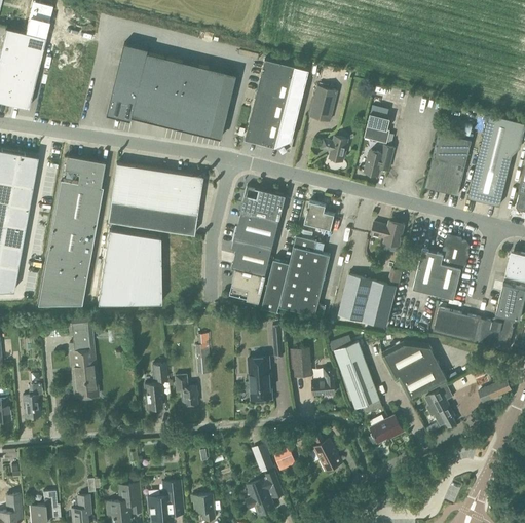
[(24,35),(44,40),(48,24),(28,19),(24,35)]
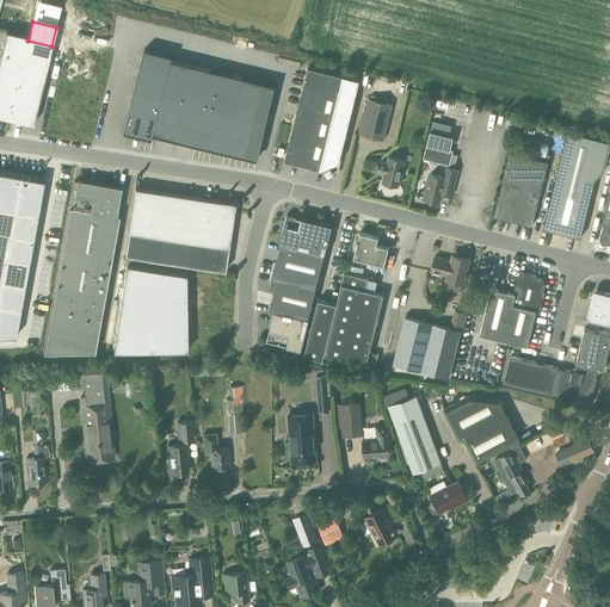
[(5,35),(0,55),(0,119),(7,122),(8,117),(28,41),(5,35)]
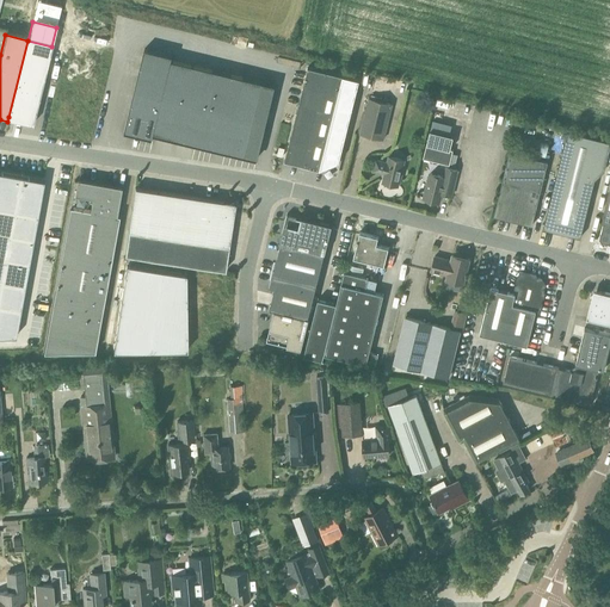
[(31,128),(51,47),(28,41),(8,117),(7,122),(31,128)]
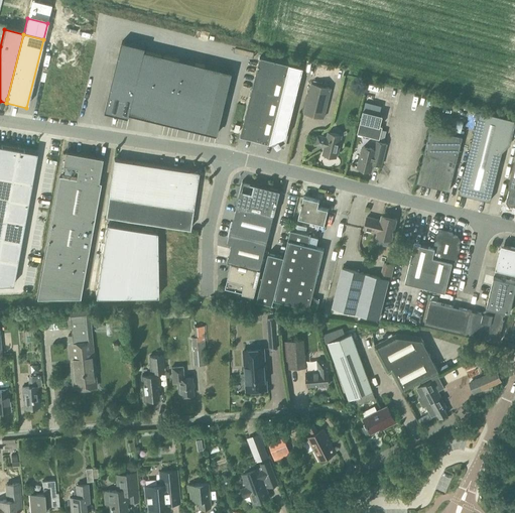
[(123,43),(105,113),(128,119),(130,113),(146,51),(146,49),(123,43)]
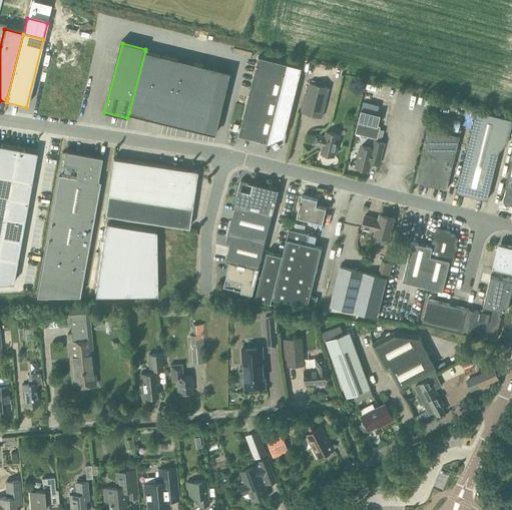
[(206,133),(222,71),(145,51),(129,112),(206,133)]
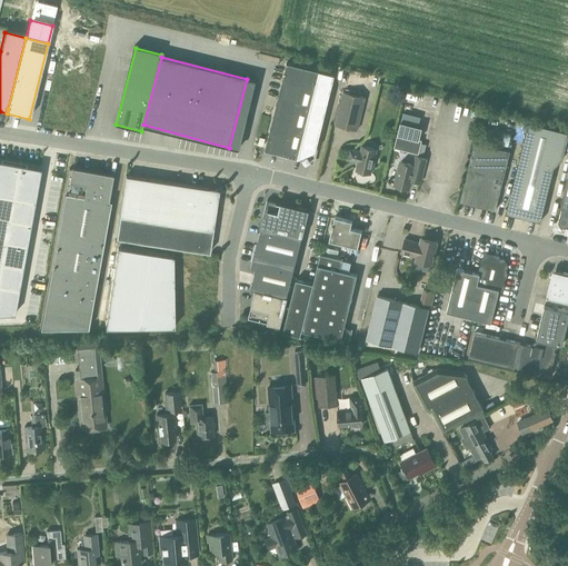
[(265,154),(312,166),(334,78),(286,66),(265,154)]
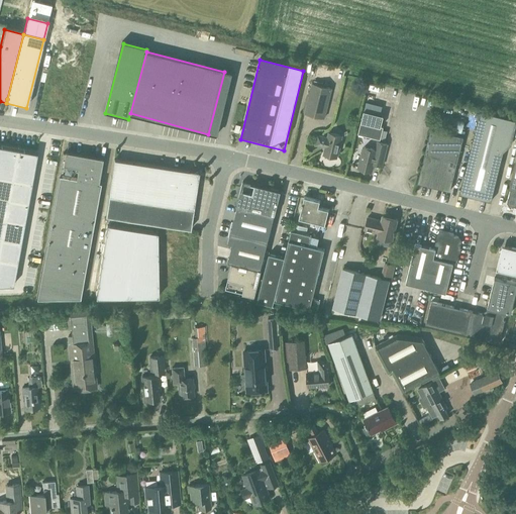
[(312,87),(304,116),(324,121),(331,92),(312,87)]
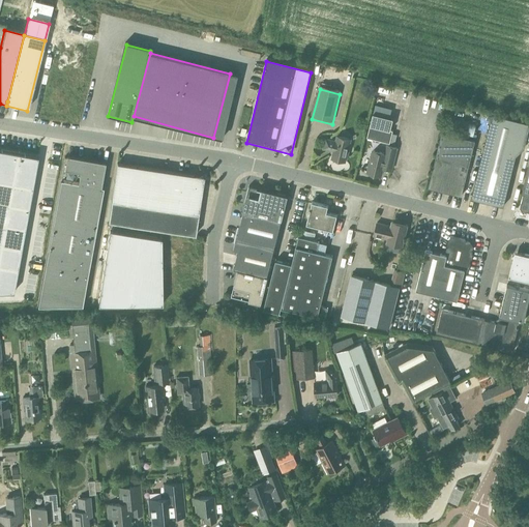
[(366,141),(389,146),(392,134),(389,133),(392,121),(373,117),(366,141)]
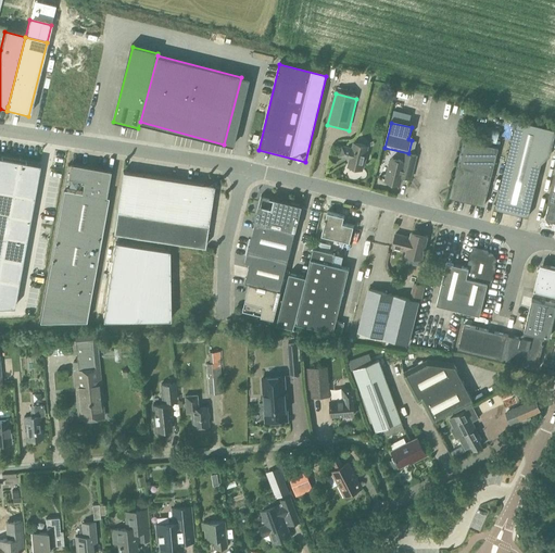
[(528,220),(541,167),(550,159),(554,137),(554,132),(516,123),(494,211),(528,220)]
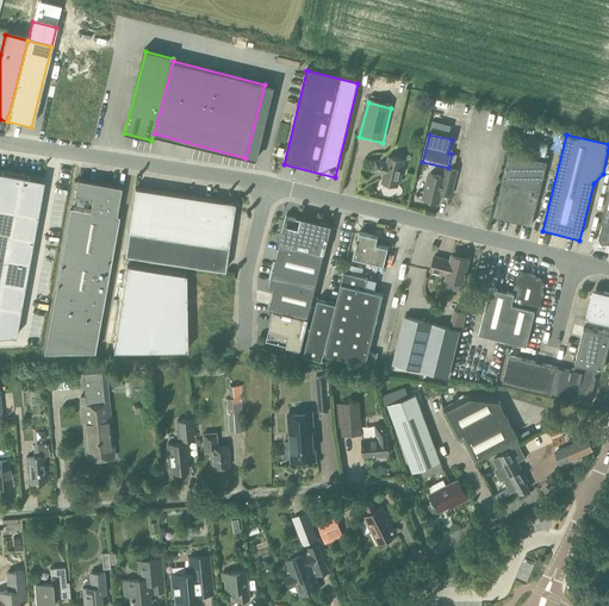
[(514,136),(509,154),(544,162),(548,144),(514,136)]
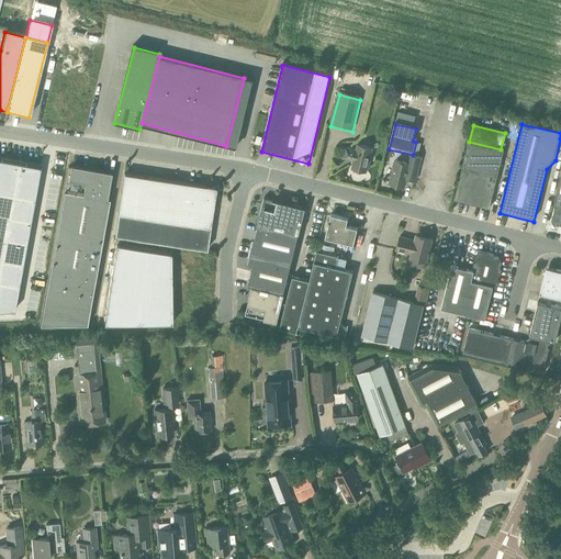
[(188,144),(177,143),(176,149),(187,152),(188,144)]
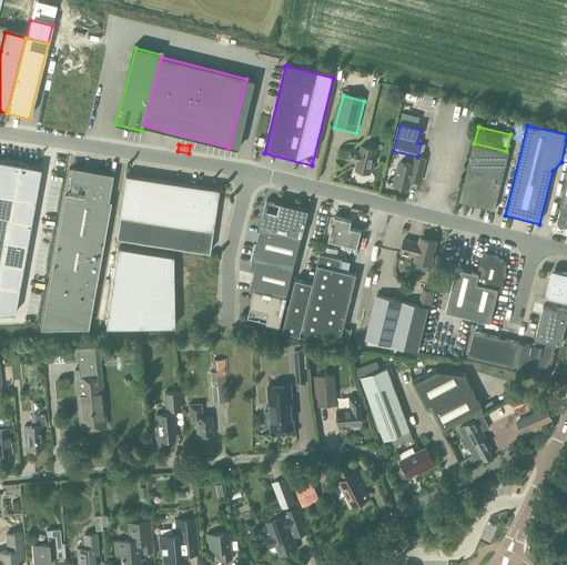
[(458,204),(494,213),(508,154),(473,145),(458,204)]
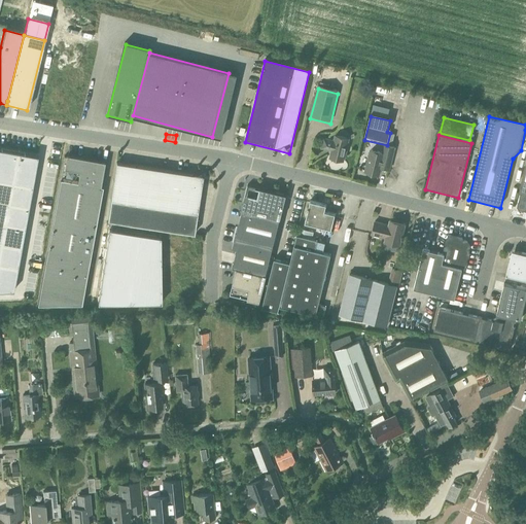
[(323,141),(321,150),(329,152),(330,155),(329,161),(343,164),(344,161),(345,160),(346,156),(345,154),(346,151),(347,150),(348,147),(347,145),(348,142),(335,139),(334,143),(323,141)]
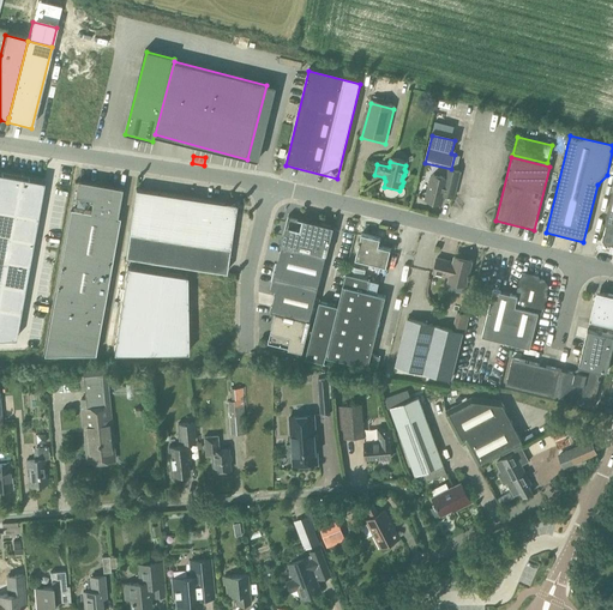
[(442,207),(444,198),(454,200),(460,175),(448,173),(445,181),(431,177),(425,203),(442,207)]
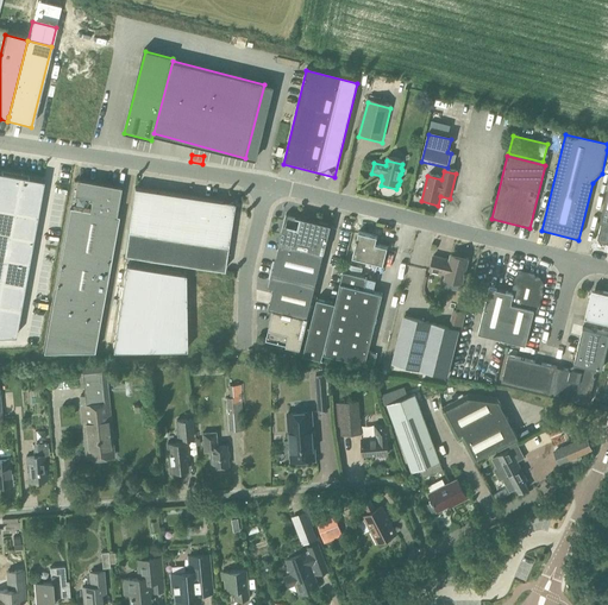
[(0,210),(14,214),(20,180),(10,177),(0,175),(0,210)]
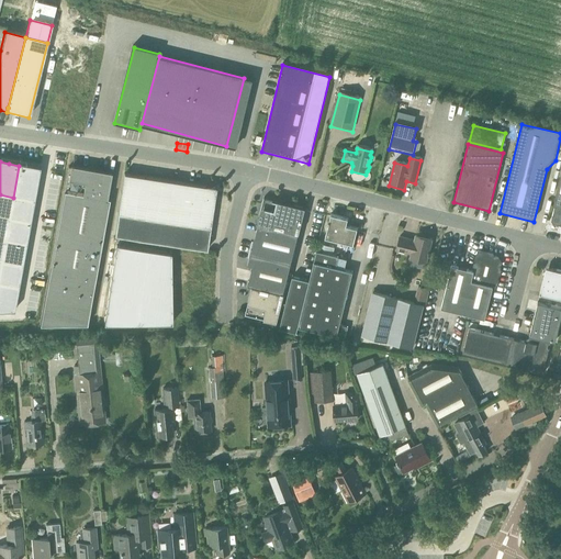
[(40,169),(19,166),(13,198),(34,202),(40,169)]
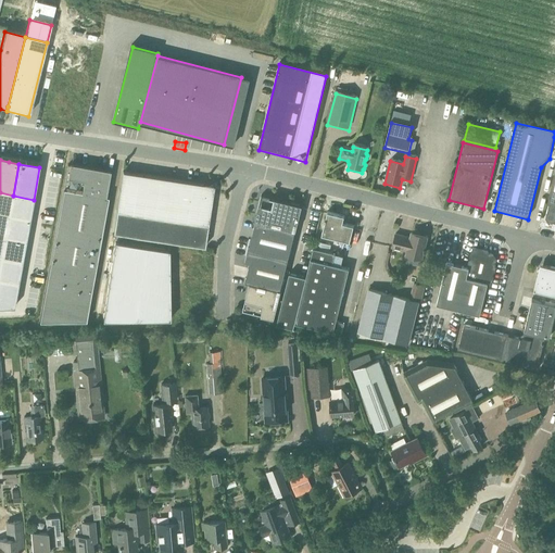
[(109,192),(112,176),(67,167),(64,185),(66,185),(65,192),(63,191),(39,325),(86,324),(108,200),(105,200),(106,192),(109,192)]
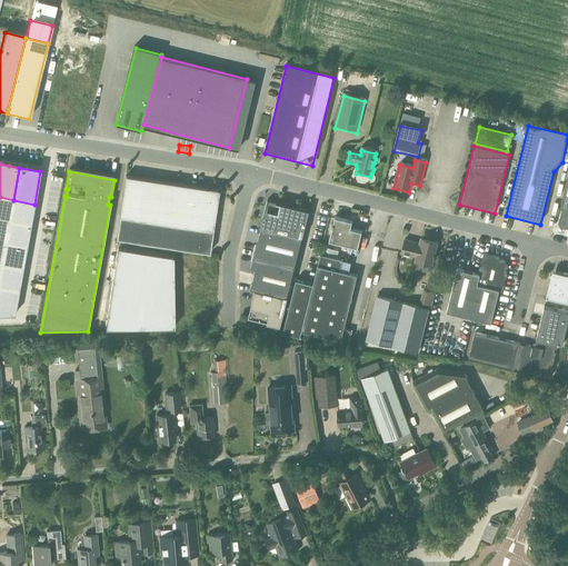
[(559,229),(567,231),(567,177),(560,211),(561,211),(558,227),(559,229)]
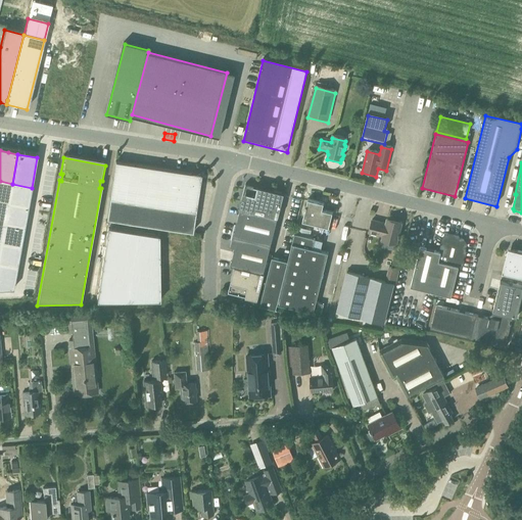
[(106,222),(191,235),(200,177),(114,164),(106,222)]
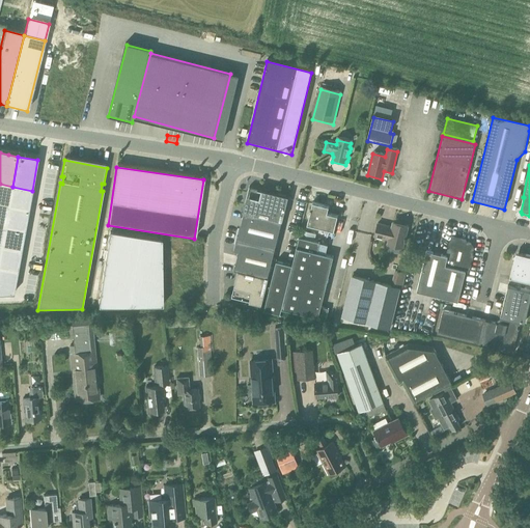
[(12,187),(0,184),(0,205),(8,207),(12,187)]
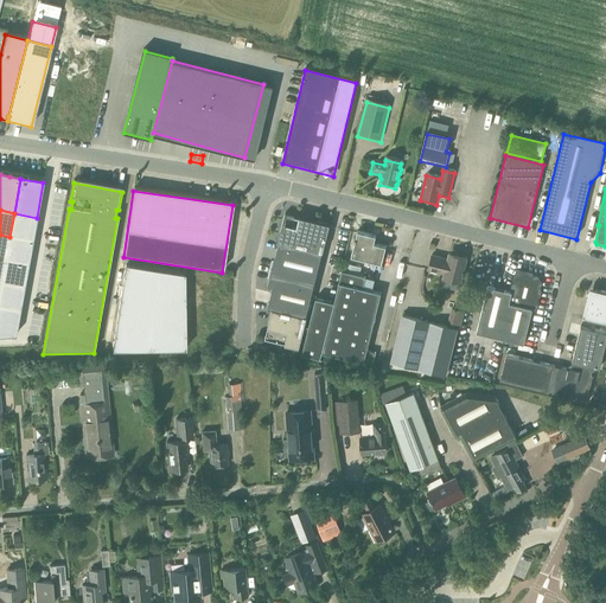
[(32,241),(37,218),(14,213),(10,237),(32,241)]
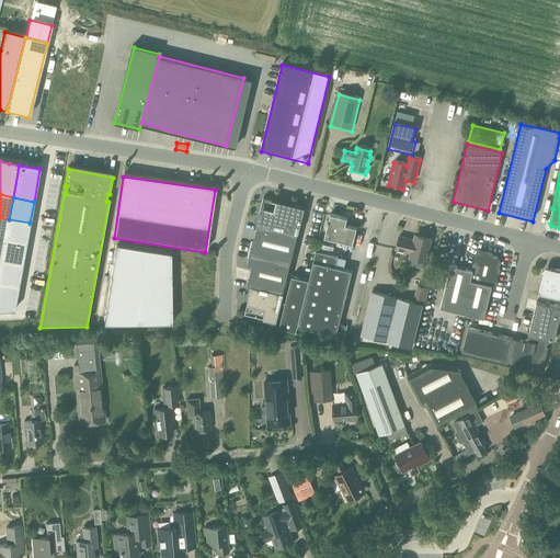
[(250,257),(289,266),(297,236),(298,236),(305,211),(263,200),(256,226),(258,226),(250,257)]
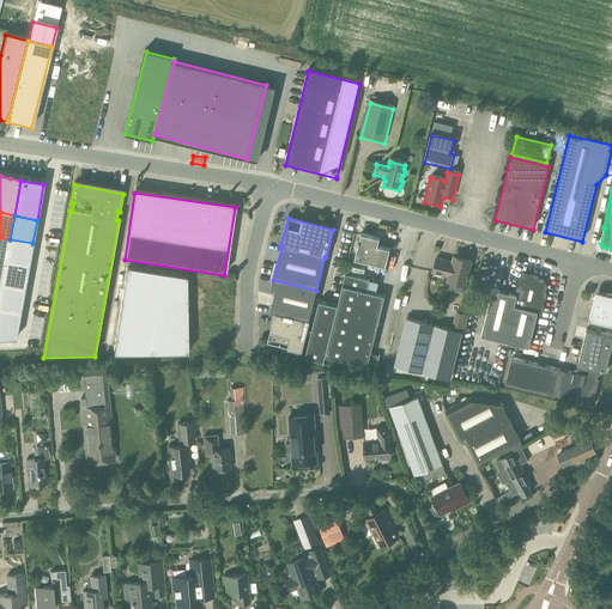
[(0,261),(5,262),(10,239),(0,237),(0,261)]
